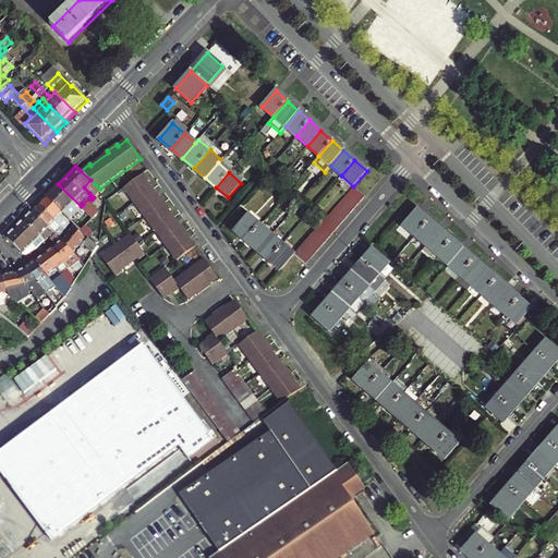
[(178,262),(194,249),(189,240),(191,239),(182,226),(180,228),(167,210),(169,208),(161,197),(158,199),(146,182),(148,180),(144,174),(124,189),(178,262)]
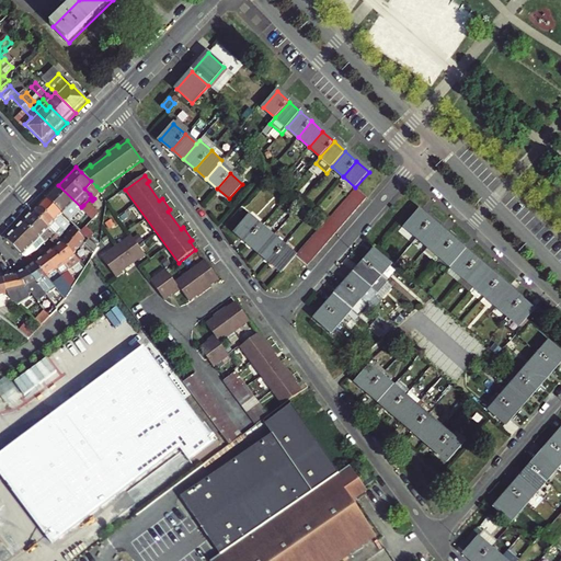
[(84,189),(90,194),(96,186),(91,181),(84,189)]
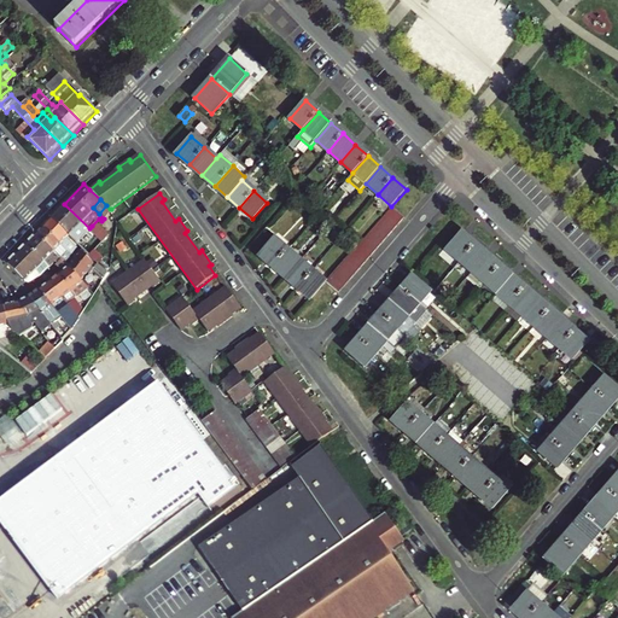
[(89,228),(64,204),(51,217),(69,234),(79,244),(82,248),(83,249),(88,245),(91,243),(87,240),(82,235),(89,228)]
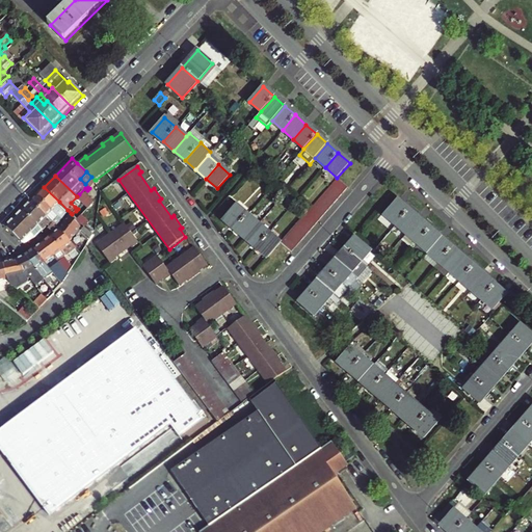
[(338,178),(333,184),(344,193),(349,188),(338,178)]
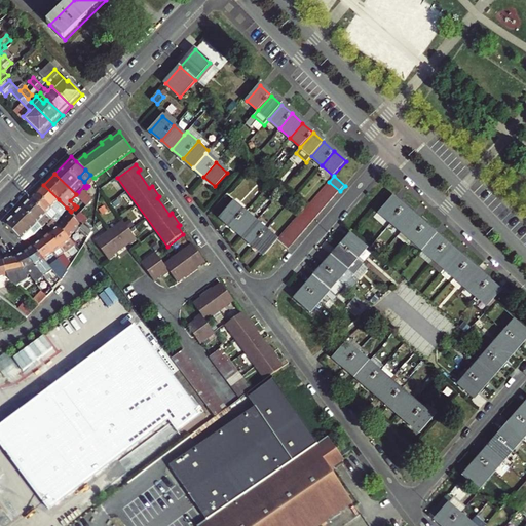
[(329,182),(324,188),(334,198),(340,191),(329,182)]
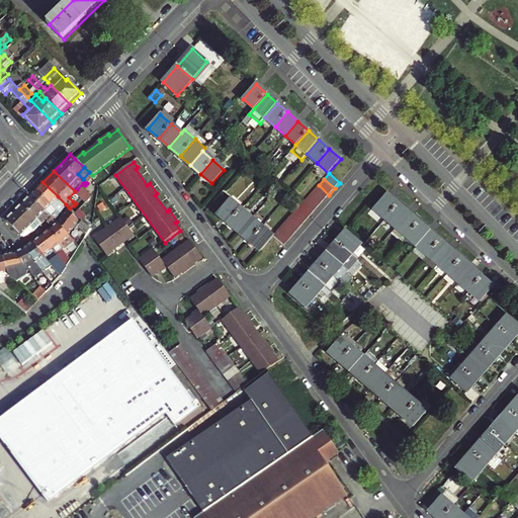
[(42,182),(35,189),(55,208),(59,211),(64,206),(56,198),(58,196),(42,182)]
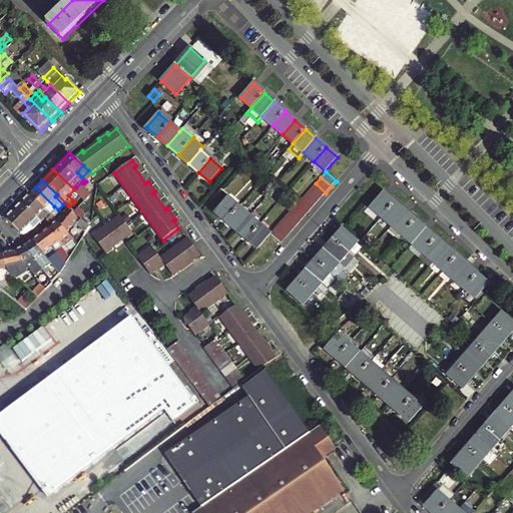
[(326,193),(316,183),(311,188),(322,198),(326,193)]
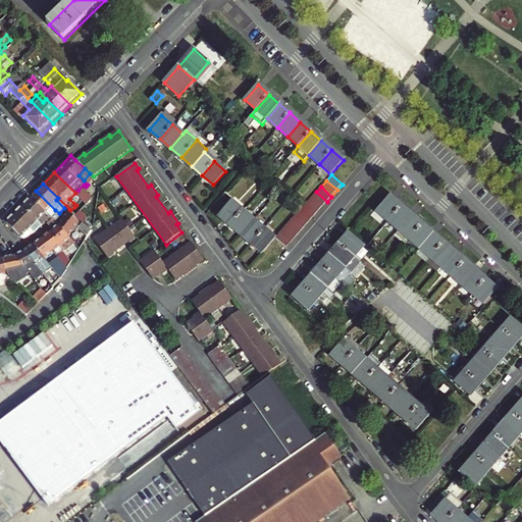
[(55,210),(36,191),(30,197),(50,216),(52,218),(54,220),(58,217),(55,214),(54,215),(52,213),(55,210)]
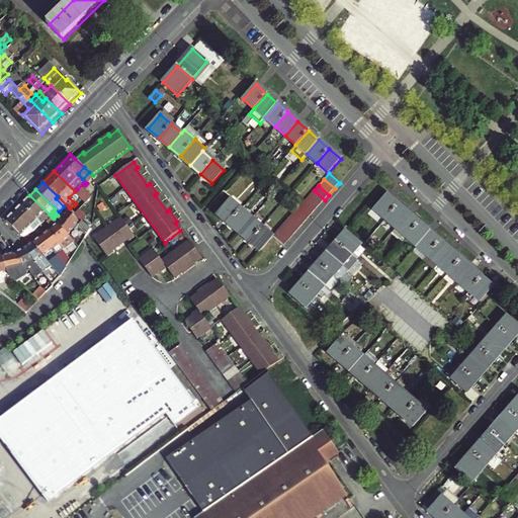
[(314,190),(310,195),(320,205),(325,200),(314,190)]
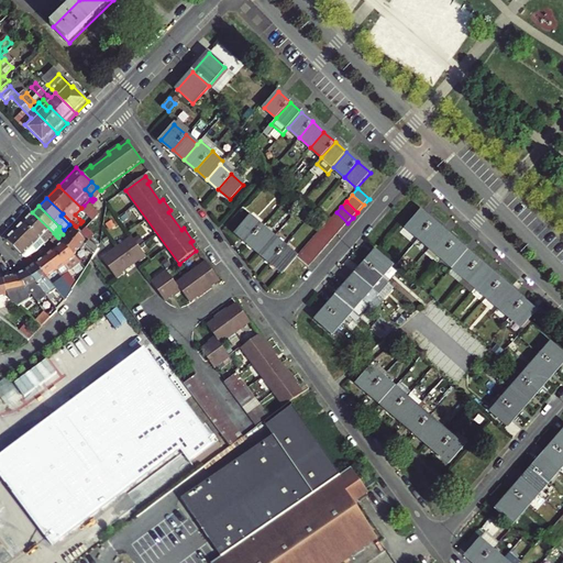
[(85,211),(81,208),(75,214),(79,219),(81,217),(85,219),(88,214),(85,211)]
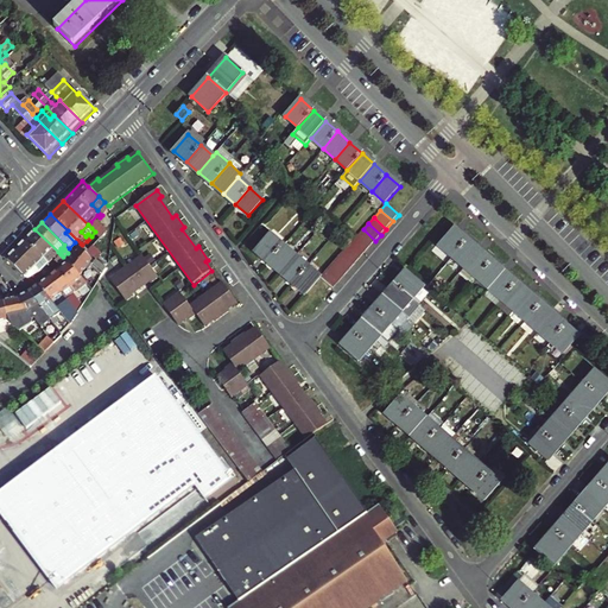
[(26,239),(49,261),(58,252),(35,229),(26,239)]
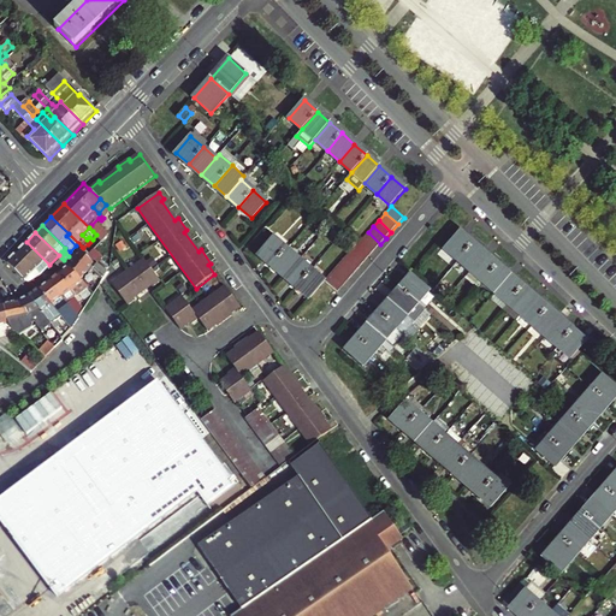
[(368,232),(362,240),(375,250),(380,244),(368,232)]
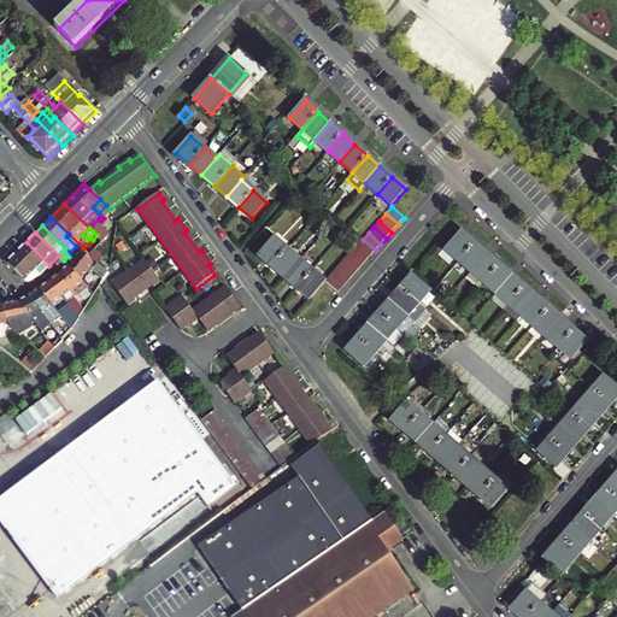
[(446,250),(459,260),(474,245),(460,233),(446,250)]
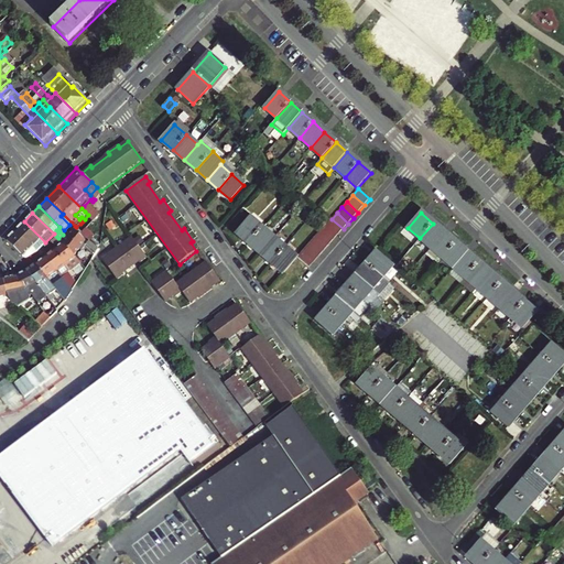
[(248,242),(261,228),(250,218),(237,232),(248,242)]
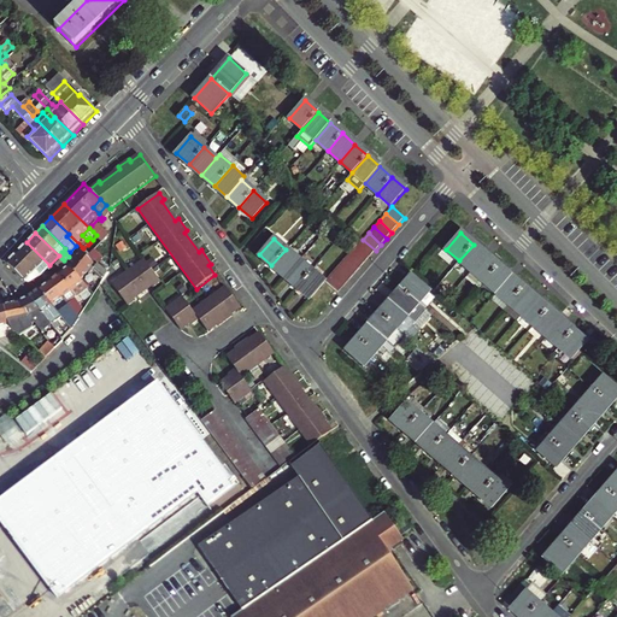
[(360,242),(358,246),(370,257),(376,251),(363,240),(360,242)]
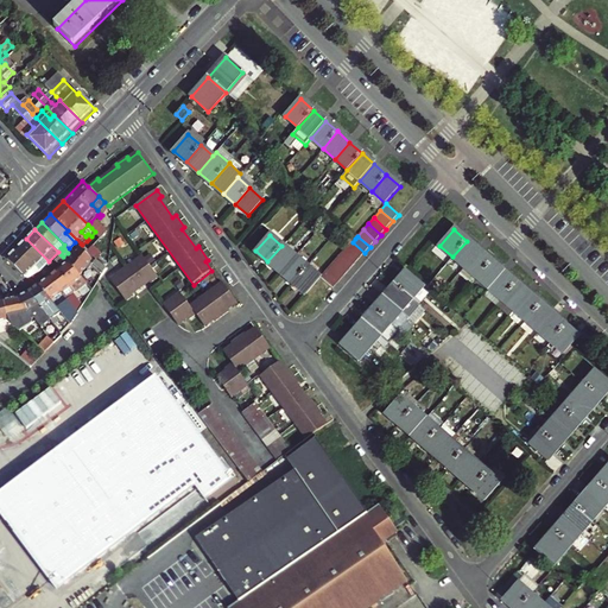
[(40,270),(49,261),(26,239),(16,248),(38,271),(40,270)]
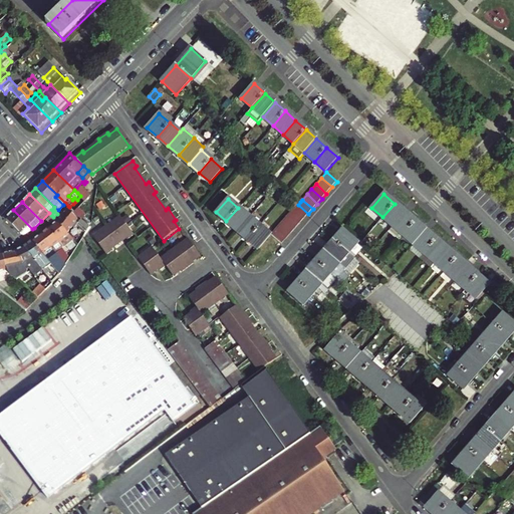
[(86,217),(73,204),(69,207),(79,217),(84,222),(86,223),(86,217)]
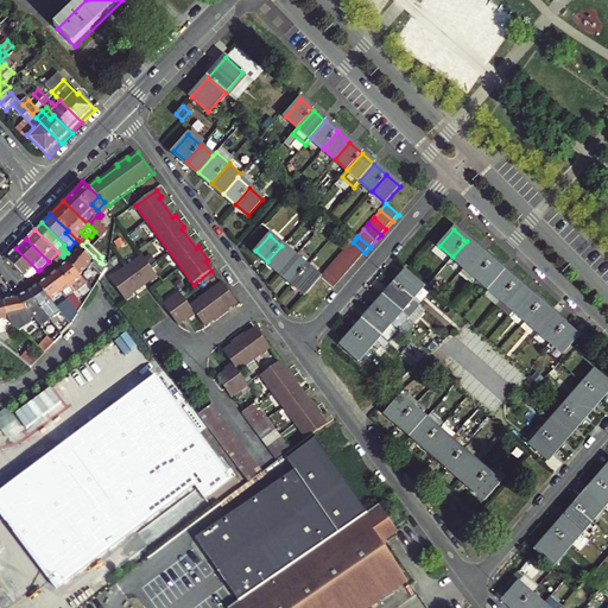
[(467,241),(453,257),(466,267),(480,252),(467,241)]
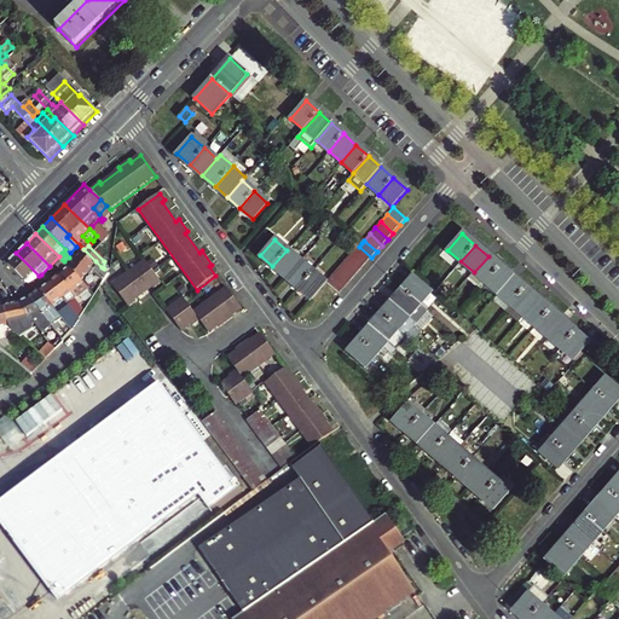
[(371,258),(359,247),(358,248),(353,253),(366,264),(371,258)]
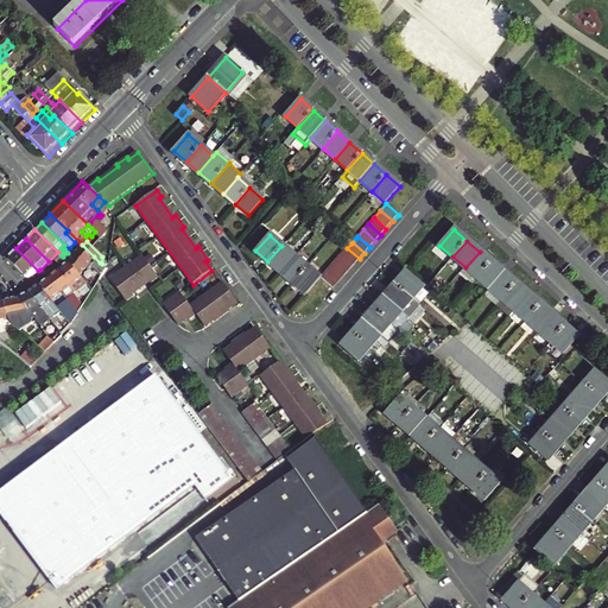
[(80,273),(92,259),(94,257),(82,245),(81,244),(67,260),(80,273)]
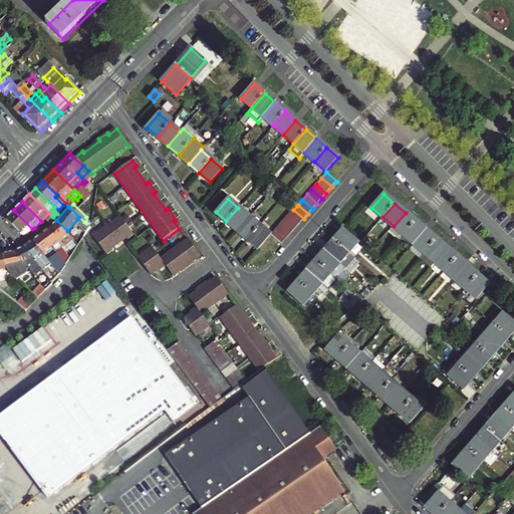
[(237,231),(249,217),(238,208),(226,221),(237,231)]
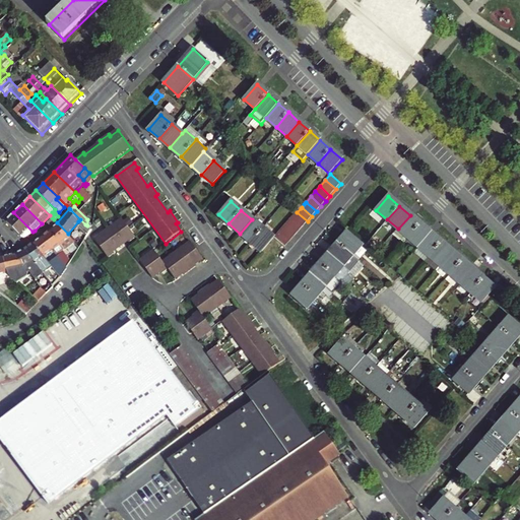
[(5,220),(20,235),(22,233),(24,235),(28,231),(30,233),(33,232),(13,212),(5,220)]
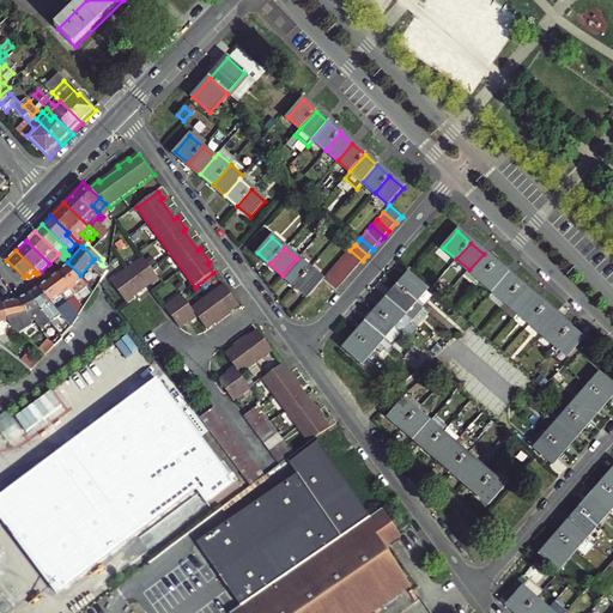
[(350,250),(345,256),(357,267),(363,261),(350,250)]
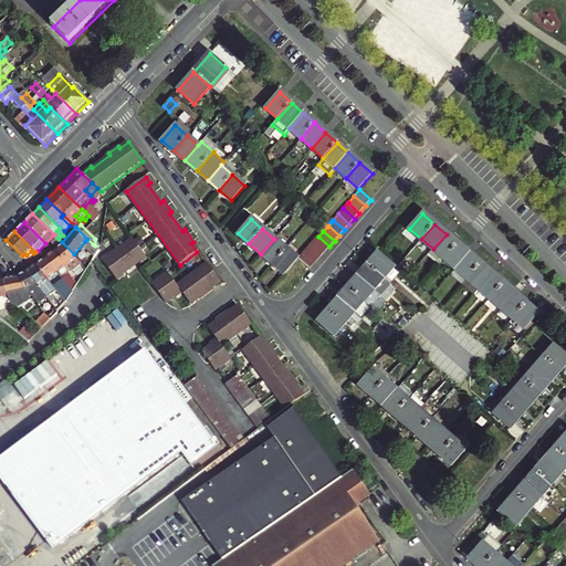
[(433,249),(444,259),(458,243),(447,234),(433,249)]
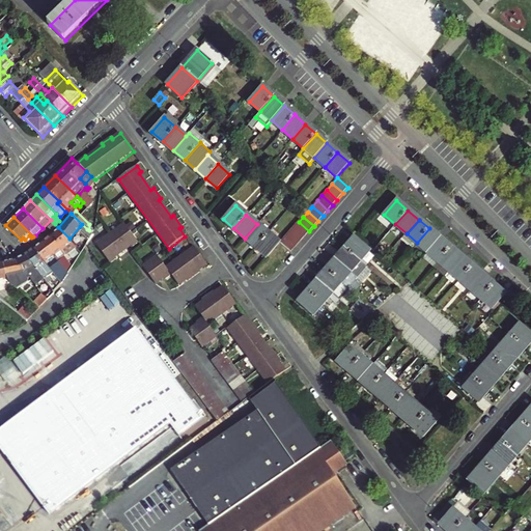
[(49,234),(65,253),(76,245),(70,239),(58,227),(55,224),(53,222),(48,227),(53,231),(49,234)]
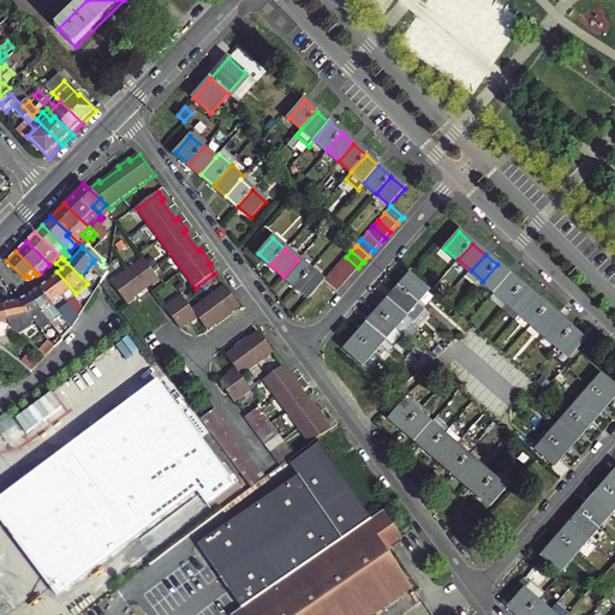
[(358,268),(346,257),(340,263),(353,274),(358,268)]
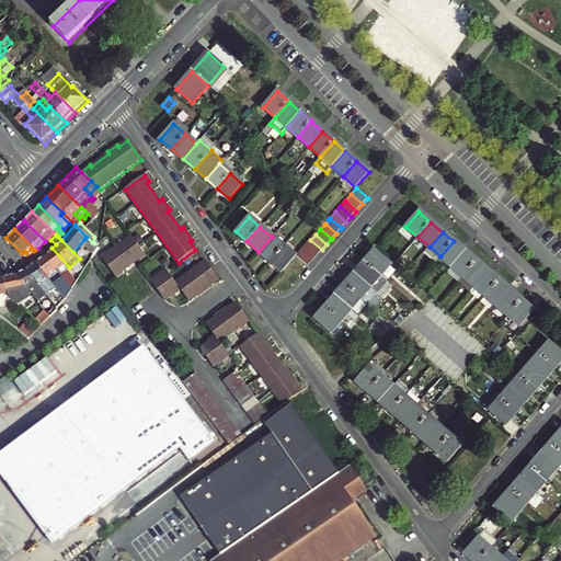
[(147,256),(133,236),(104,258),(119,277),(125,273),(123,271),(140,258),(142,260),(147,256)]
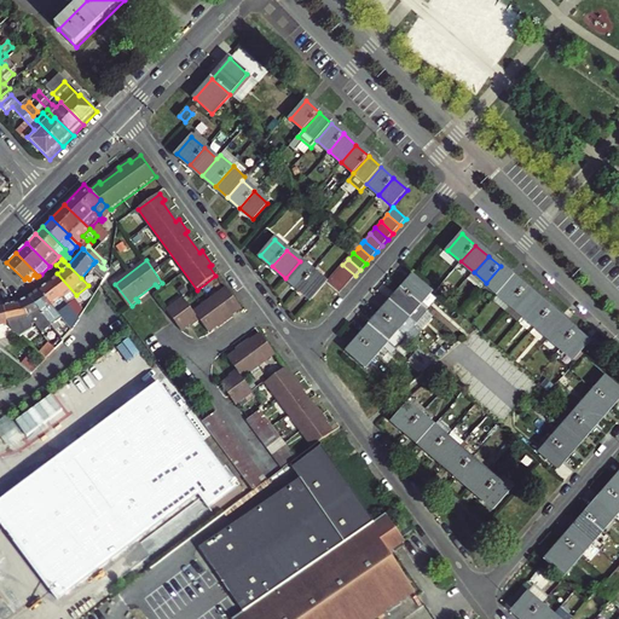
[(109,272),(104,268),(102,267),(96,261),(93,264),(106,276),(109,272)]
